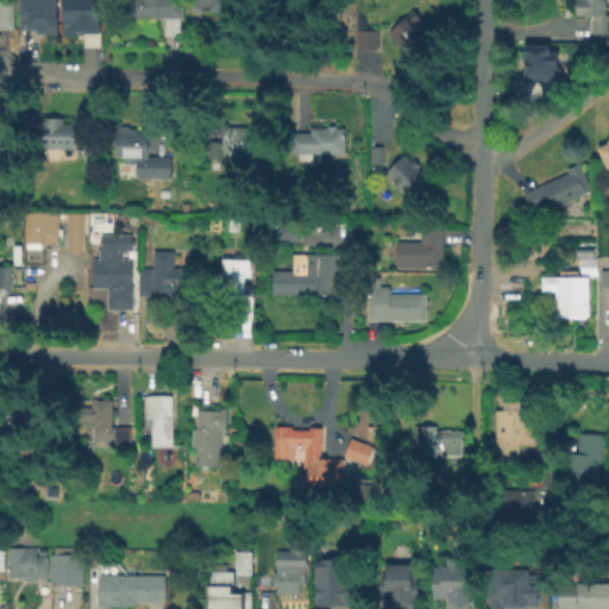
[(14,0),(14,30),(0,30),(0,0),(14,0)]
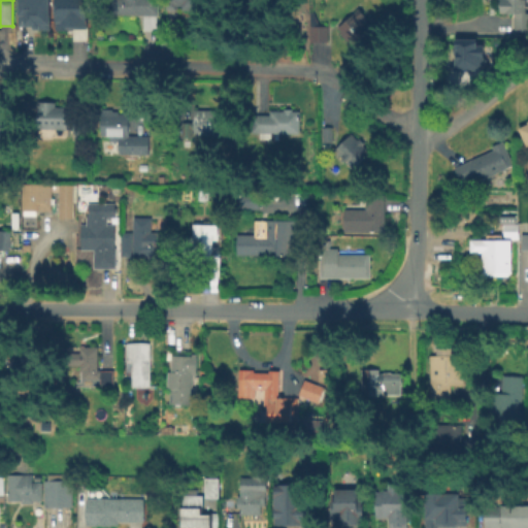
[(20,0),(52,0),(52,30),(34,30),(35,27),(20,27),(20,0)]
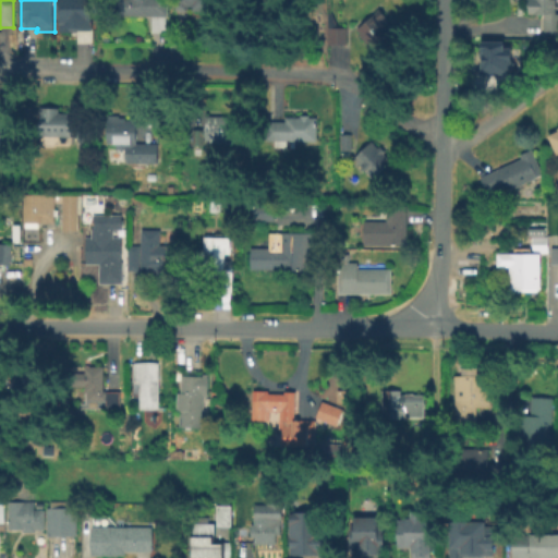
[(60,0),(94,0),(94,31),(79,31),(79,33),(60,33),(60,0)]
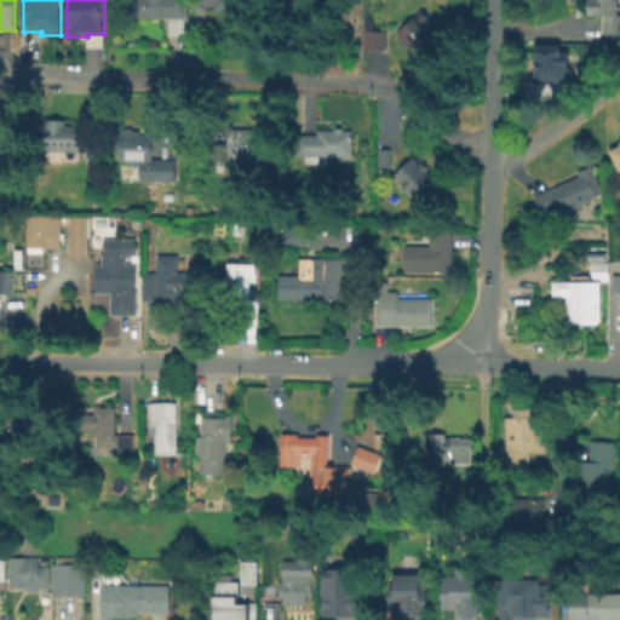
[(182,0),(182,38),(164,36),(164,19),(124,18),(124,0),(182,0)]
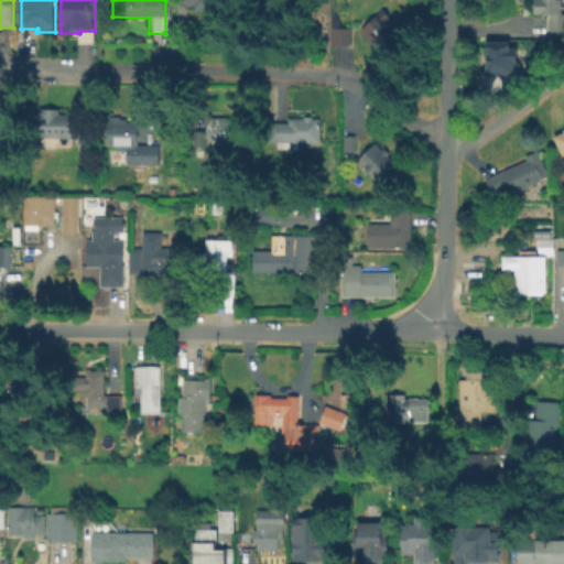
[(173,11),(173,0),(209,0),(209,9),(187,9),(186,12),(173,11)]
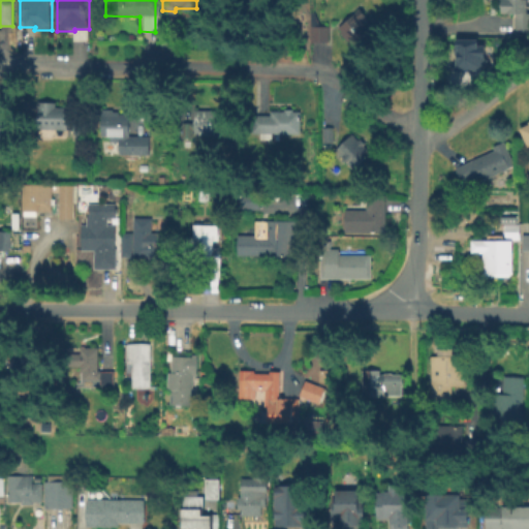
[(238,21),(238,0),(269,0),(269,21),(238,21)]
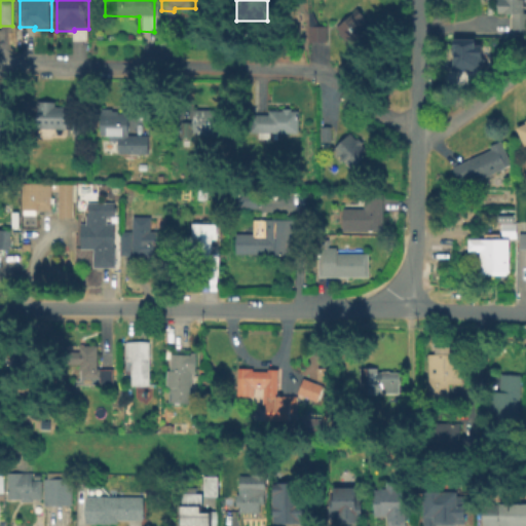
[(525,39),(509,39),(509,13),(493,13),(493,0),(525,0),(525,1),(519,1),(519,14),(525,14),(525,39)]
